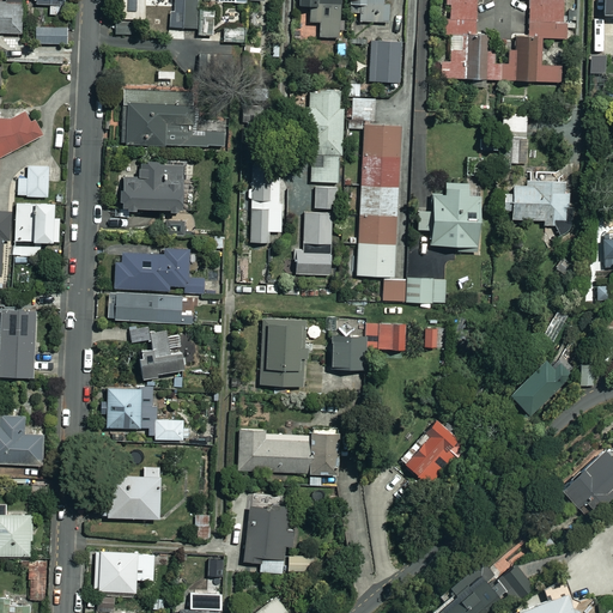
[(198,30),(196,0),(173,0),(174,30),(198,30)]
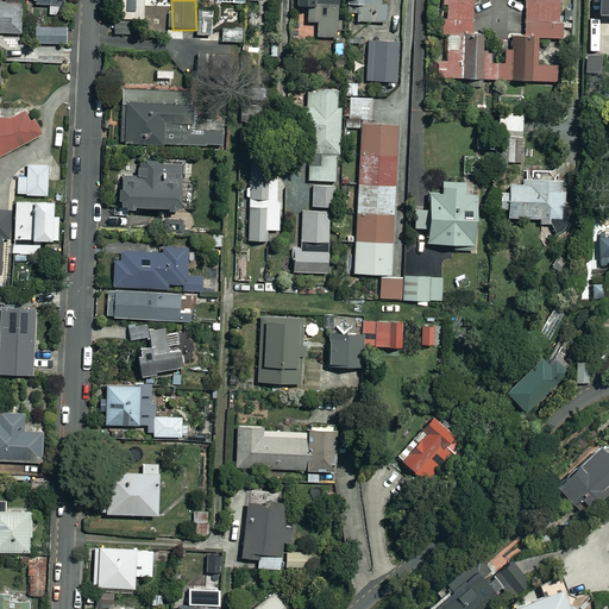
[(297,0),(297,6),(308,6),(308,23),(319,23),(319,37),(338,38),(339,0),(297,0)]
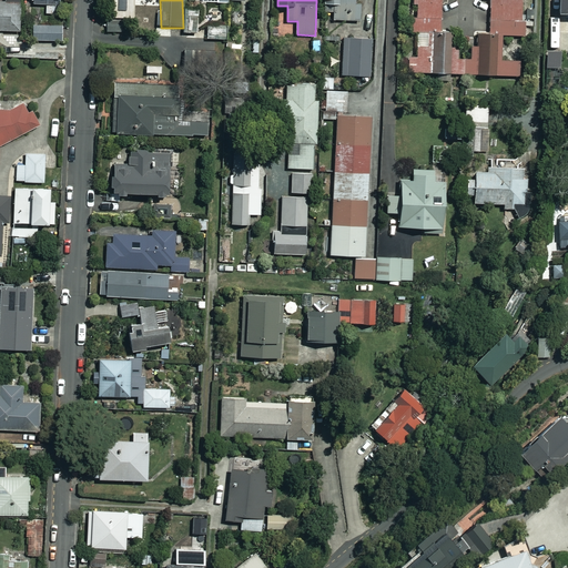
[(356,0),(325,0),(326,11),(334,12),(334,20),(359,21),(361,4),(356,4),(356,0)]
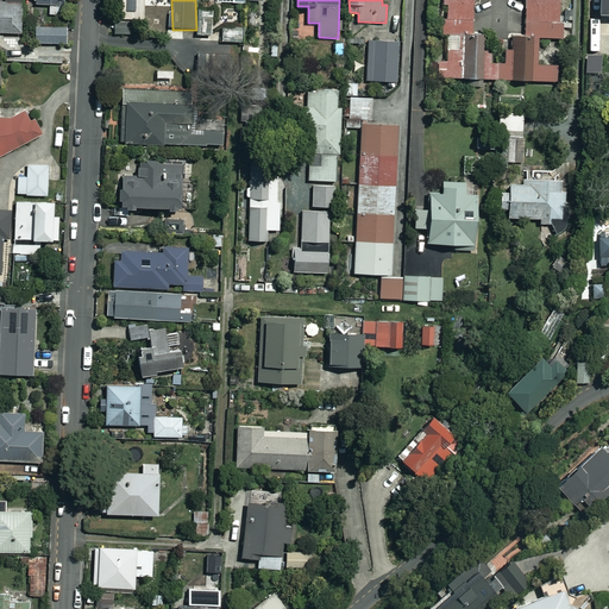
[(444,0),(444,35),(447,35),(446,62),(439,62),(439,77),(557,81),(557,64),(538,64),(539,38),(562,38),(562,0),(526,0),(526,37),(513,37),(513,51),(485,50),(485,36),(475,35),(475,0),(444,0)]
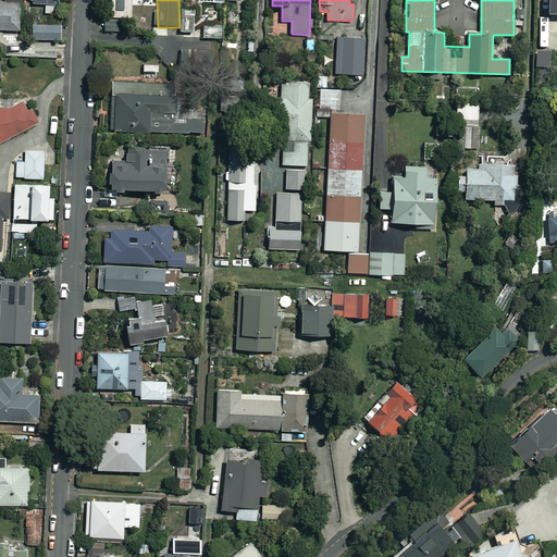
[(556,0),(547,0),(547,14),(556,14),(556,0)]
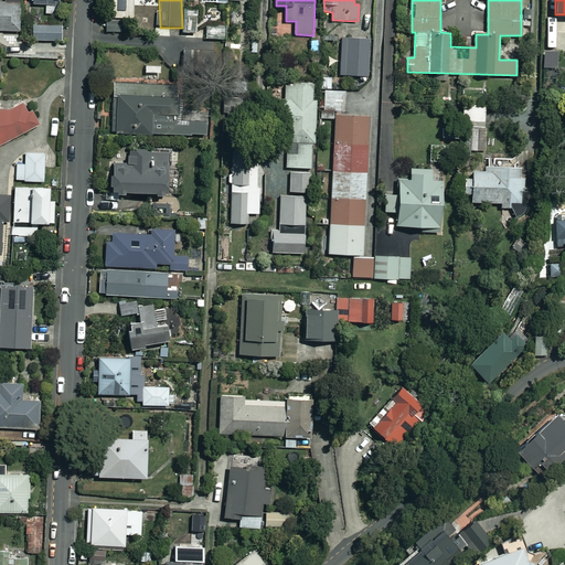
[(0,30),(20,32),(21,2),(0,1),(0,30)]
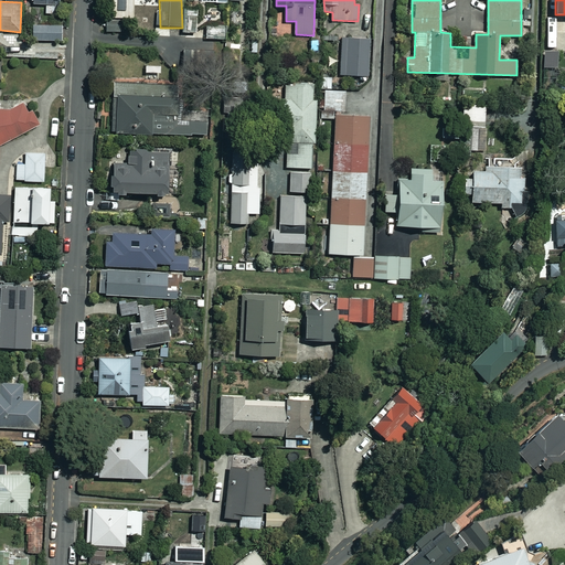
[(124,23),(107,24),(107,33),(124,33),(124,23)]
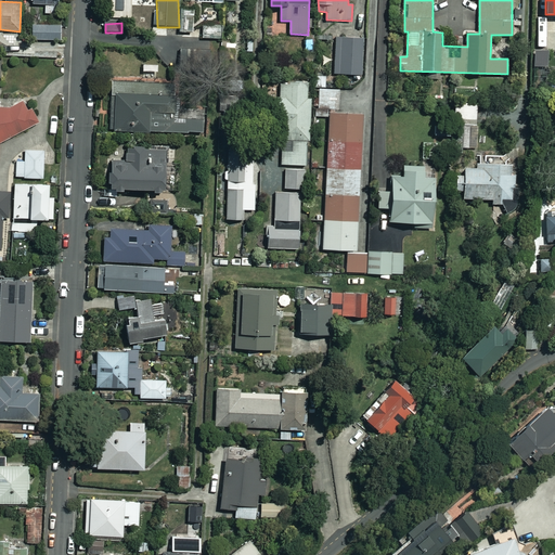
[(63,25),(34,24),(34,38),(63,39),(63,25)]
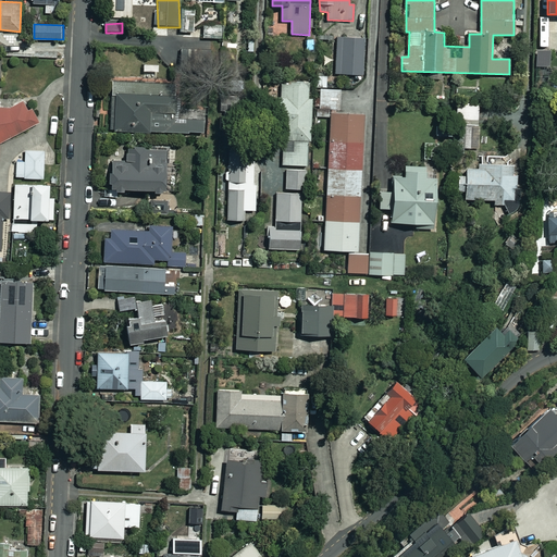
[(366,39),(345,39),(346,61),(367,60),(366,39)]
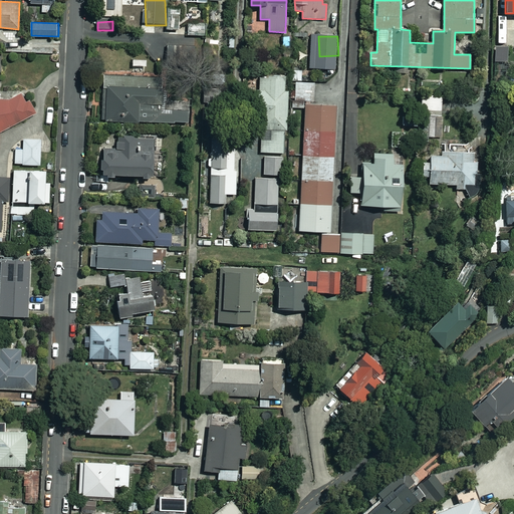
[(511,46),(496,47),(496,62),(511,61),(511,46)]
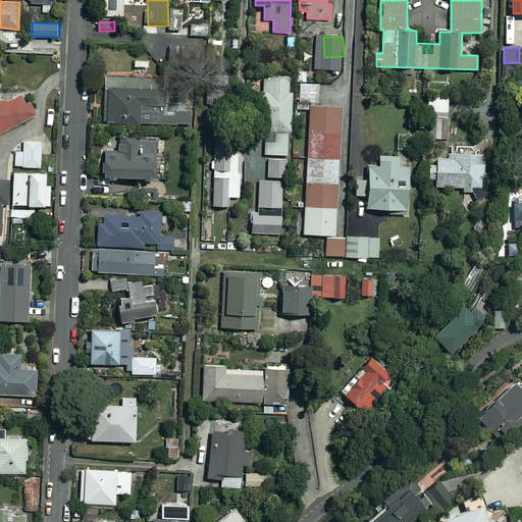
[(153,90),(153,76),(105,76),(104,123),(189,124),(190,91),(153,90)]
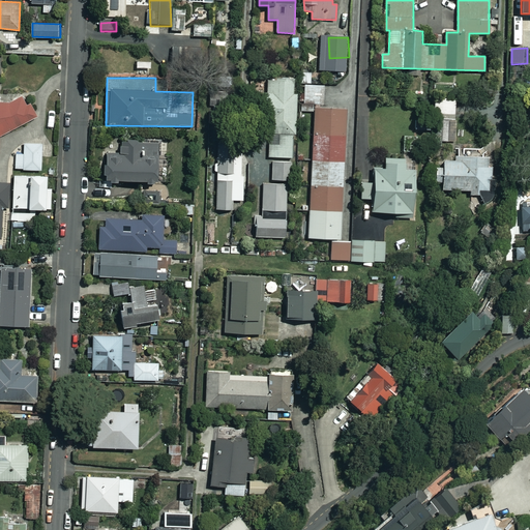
[(295,79),(268,80),(269,158),(296,158),(295,79)]
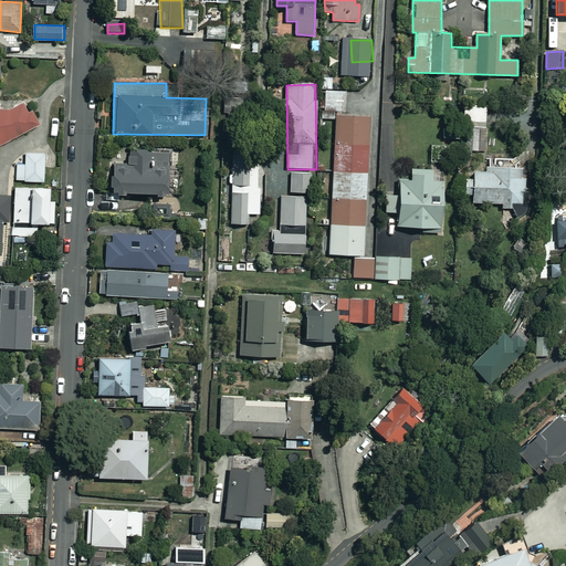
[(0,111),(0,144),(39,125),(29,103),(10,112),(0,111)]
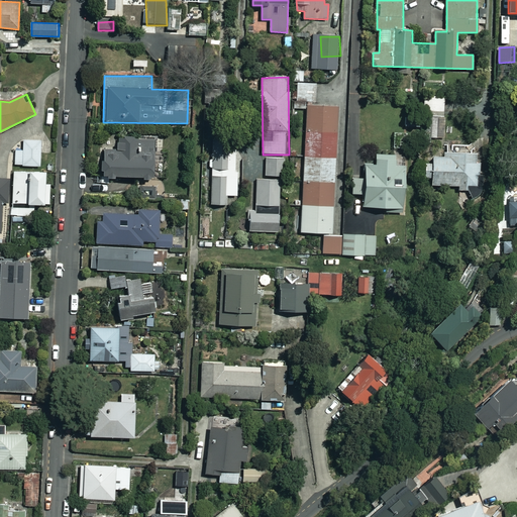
[(426,115),(443,116),(443,97),(427,96),(426,115)]
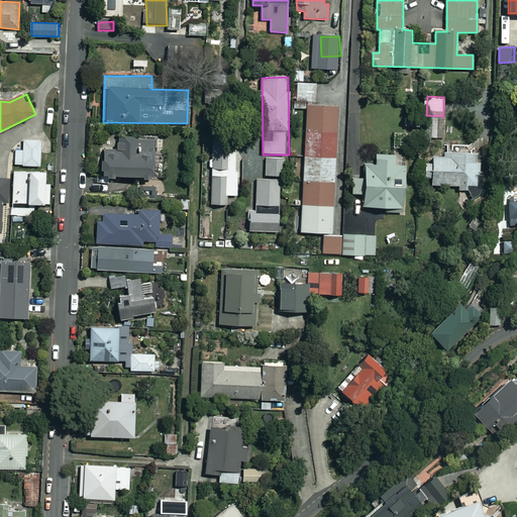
[(305,158),(335,160),(338,108),(307,106),(305,158)]
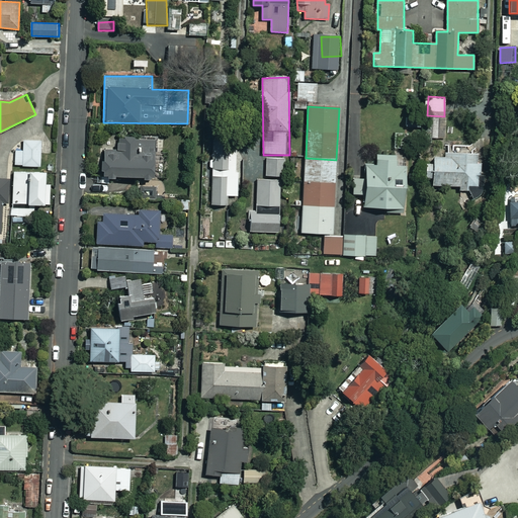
[(444,116),(427,115),(427,138),(443,139),(444,116)]
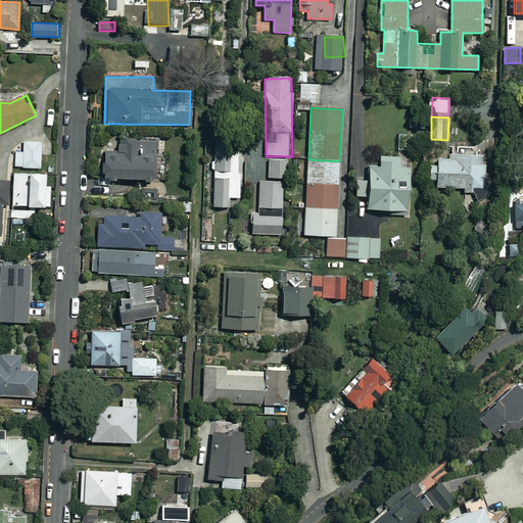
[(158,140),(120,138),(119,152),(105,151),(105,178),(156,180),(158,140)]
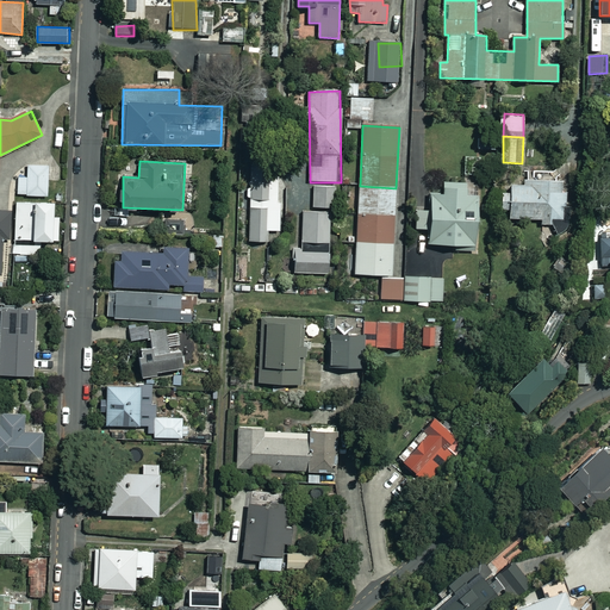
[(49,167),(29,166),(27,179),(19,178),(18,194),(48,197),(49,167)]
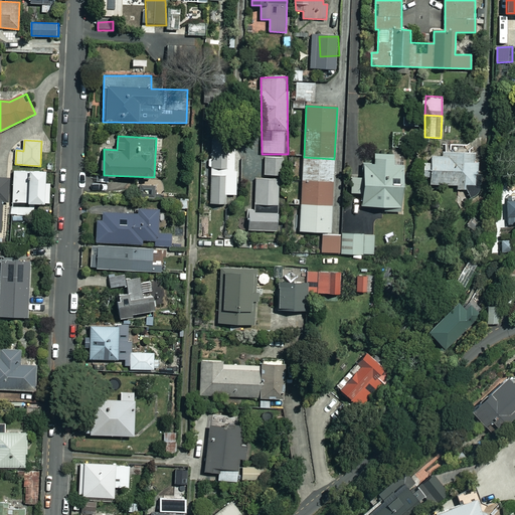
[(228,151),(212,150),(211,168),(227,169),(228,151)]
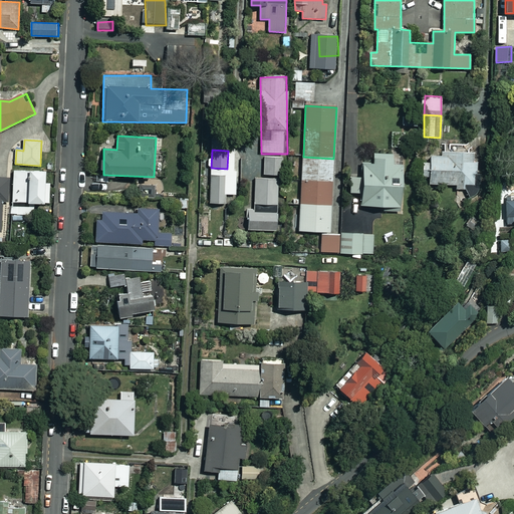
[(393,155),(374,154),(373,164),(363,163),(361,206),(402,207),(404,165),(393,165),(393,155)]
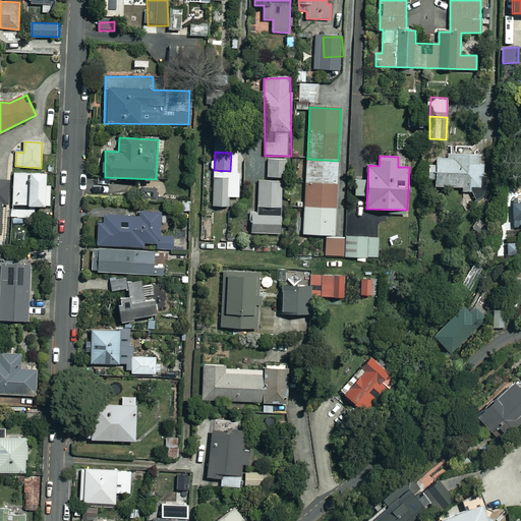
[(483,156),(428,156),(428,172),(436,172),(436,187),(462,187),(462,192),(472,192),(472,187),(483,187),(483,156)]
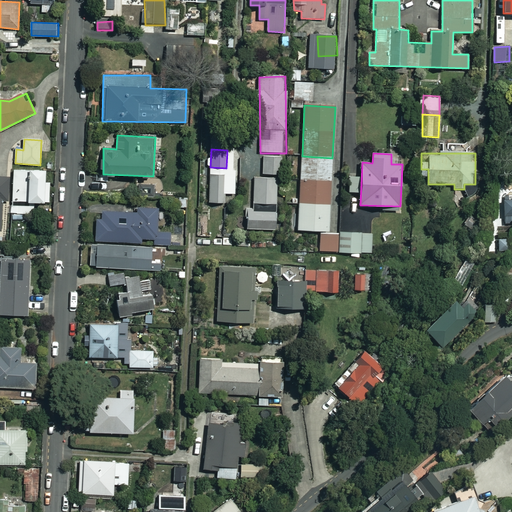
[(300,181),(331,182),(332,158),(302,156),(300,181)]
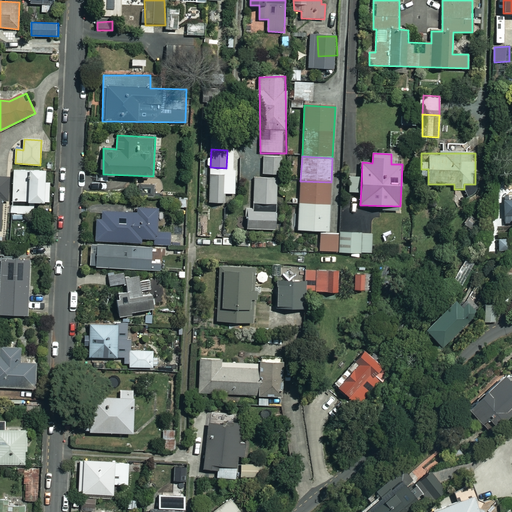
[(282,158),(263,157),(262,175),(281,176),(282,158)]
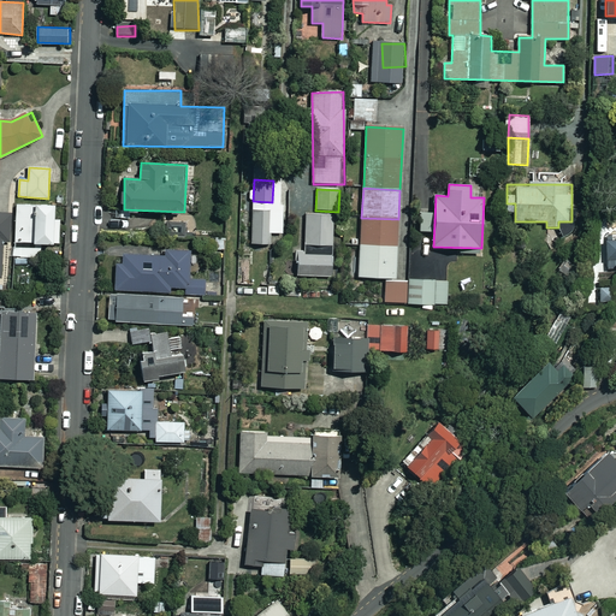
[(54,206),(16,205),(16,243),(59,243),(60,220),(54,220),(54,206)]
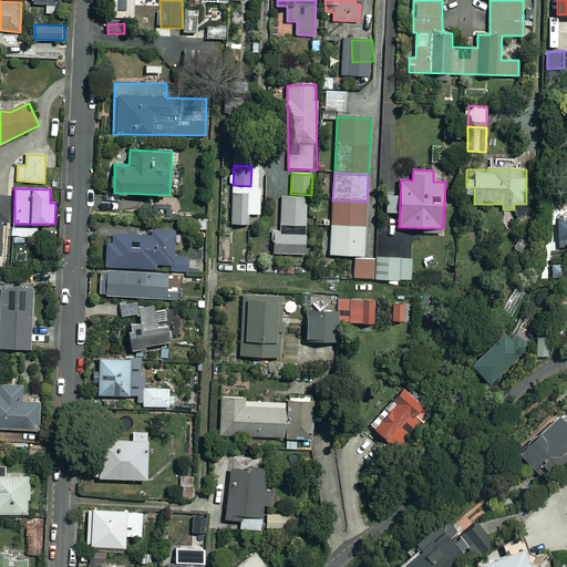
[(259,194),(233,194),(232,225),(249,225),(249,215),(259,215),(259,194)]
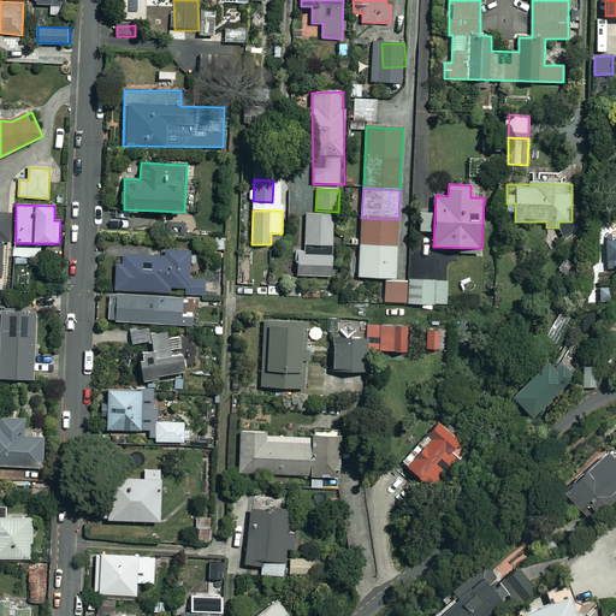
[(430,231),(430,212),(414,212),(414,231),(430,231)]
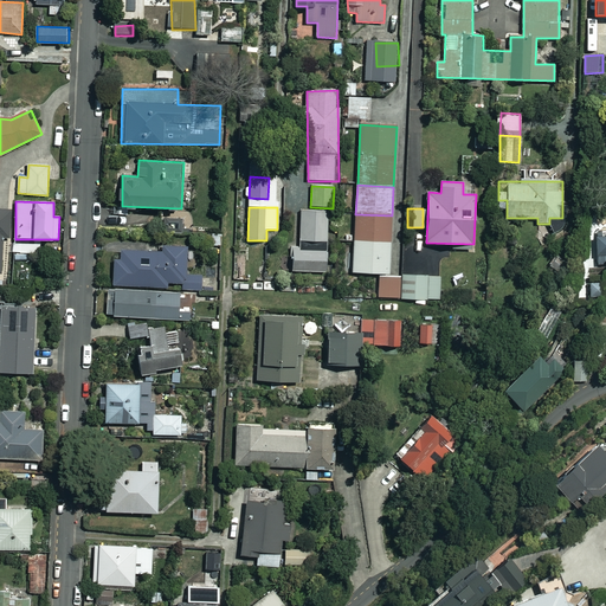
[(0,274),(1,274),(2,233),(10,234),(11,211),(0,210),(0,274)]
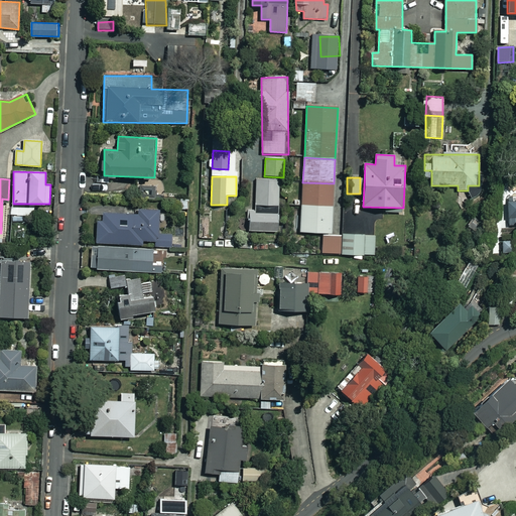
[(279,180),(256,179),(256,211),(249,211),(249,231),(278,232),(279,180)]
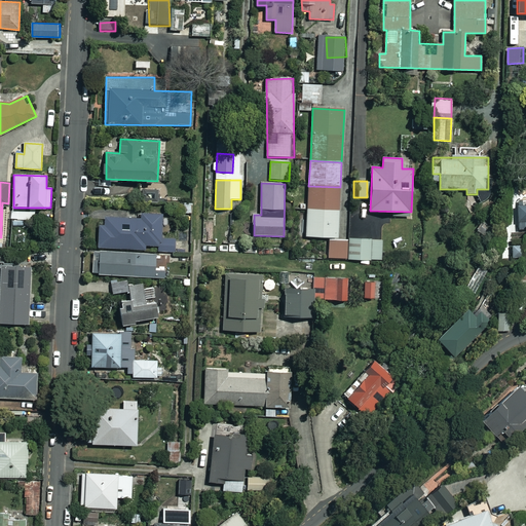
[(307,210),(339,211),(340,187),(308,186),(307,210)]
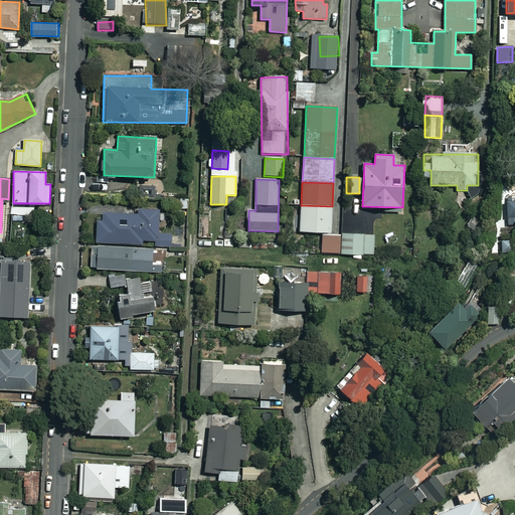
[(190,198),(180,198),(179,210),(189,210),(190,198)]
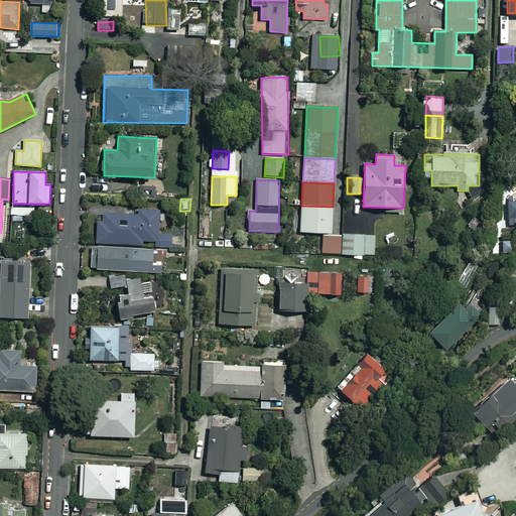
[(333,207),(301,206),(300,232),(332,233),(333,207)]
